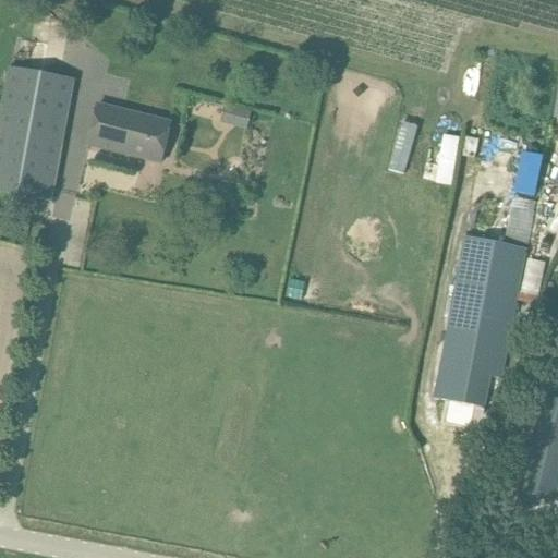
[(75,82),(10,70),(0,120),(0,193),(12,195),(33,199),(52,203),(75,82)]
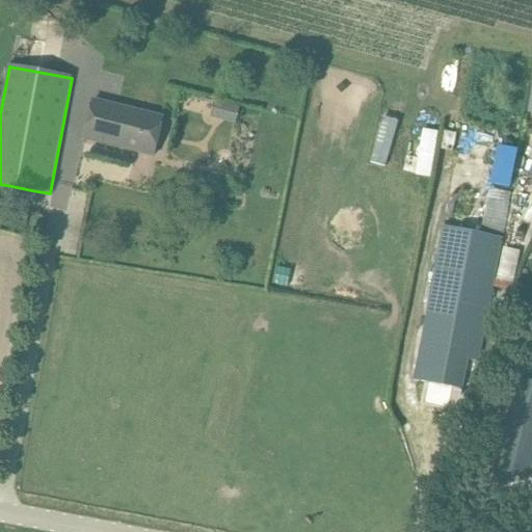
[(210,118),(237,125),(241,107),(215,100),(210,118)]
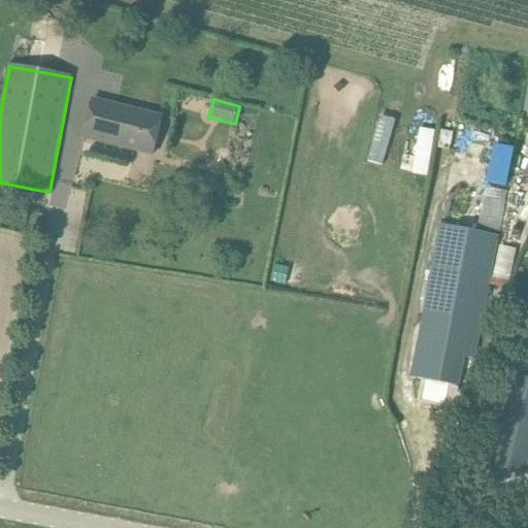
[(162,120),(93,102),(84,138),(154,155),(162,120)]
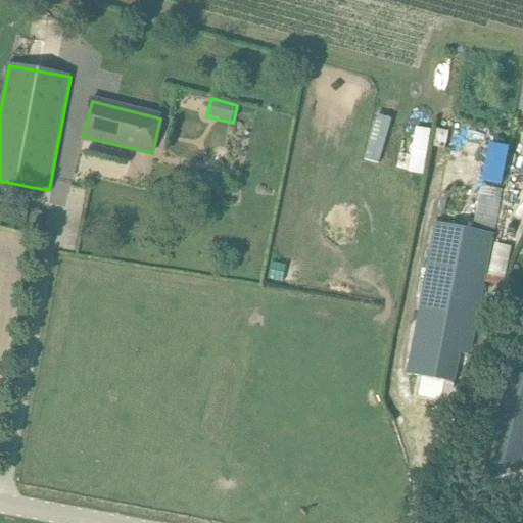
[(370,157),(389,159),(392,125),(374,123),(370,157)]
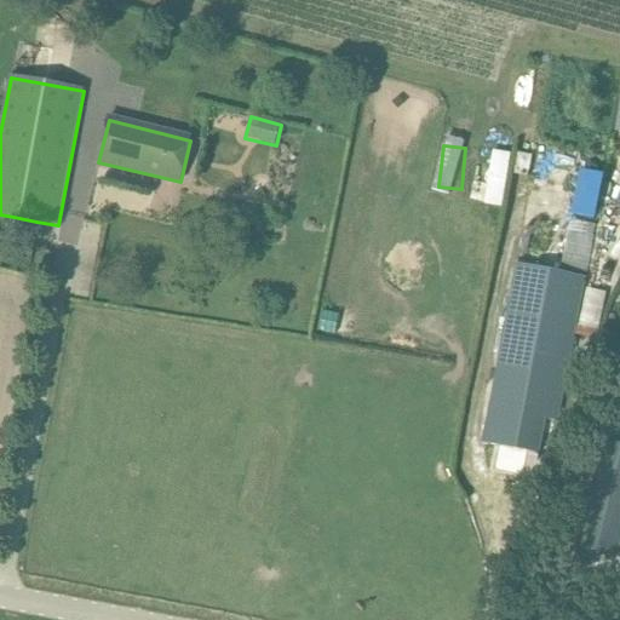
[(539,148),(537,181),(581,183),(584,150),(539,148)]
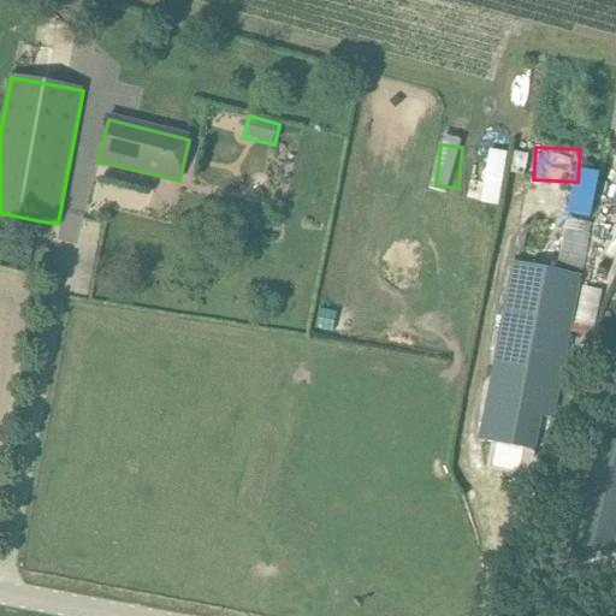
[(501,203),(508,150),(490,148),(487,171),(471,169),(467,199),(501,203)]
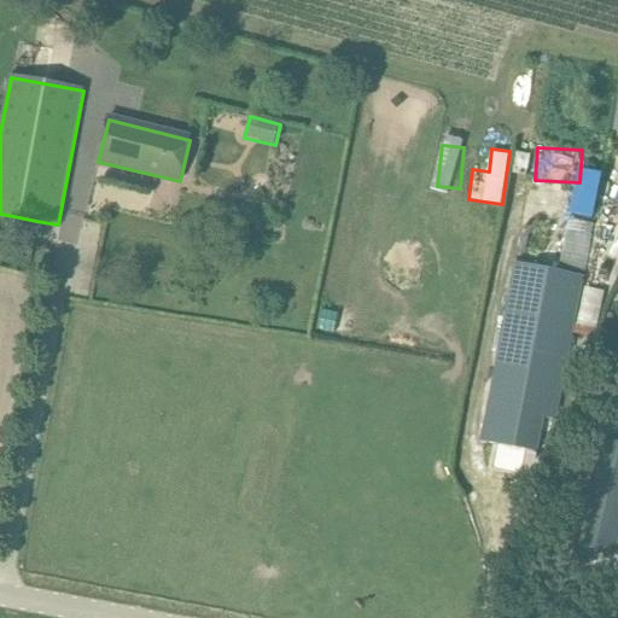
[(528,175),(530,153),(518,152),(514,173),(528,175)]
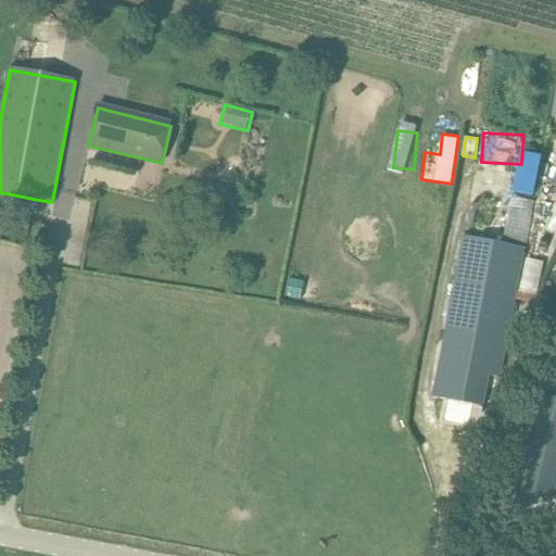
[(515,192),(536,197),(545,155),(522,151),(515,192)]
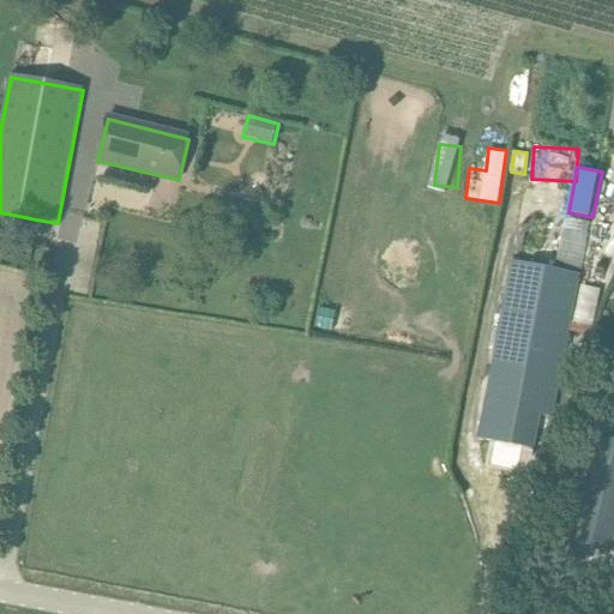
[(36,220),(13,215),(11,233),(32,236),(36,220)]
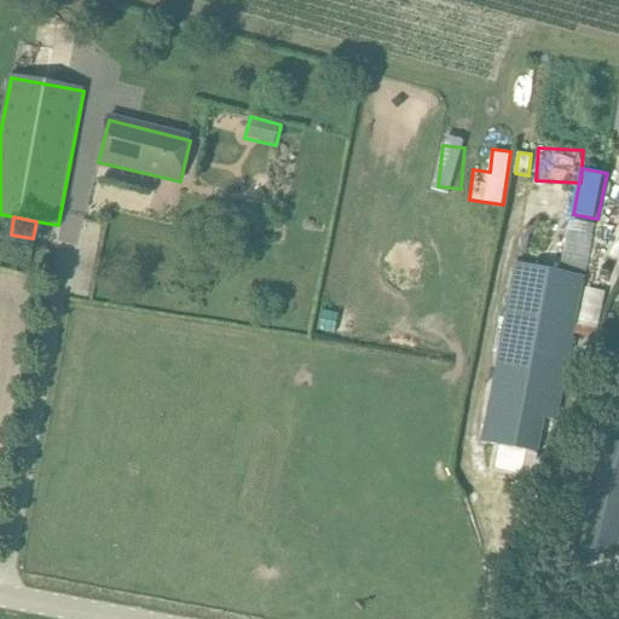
[(571,218),(561,270),(586,275),(596,223),(571,218)]
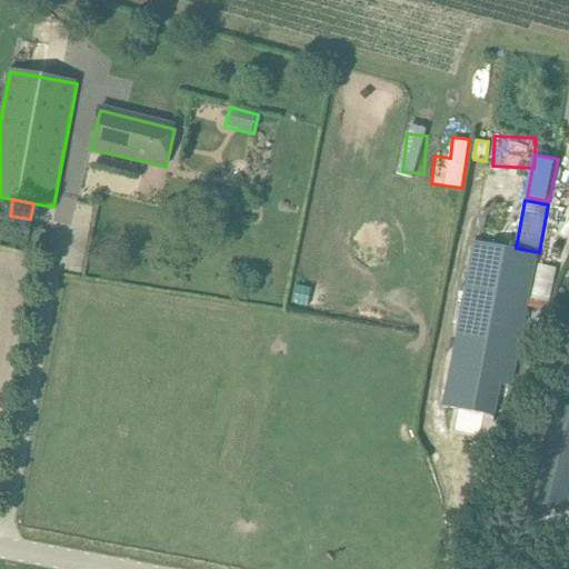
[(448,386),(443,407),(495,417),(501,385),(512,387),(537,255),(473,242),(449,376),(448,386)]
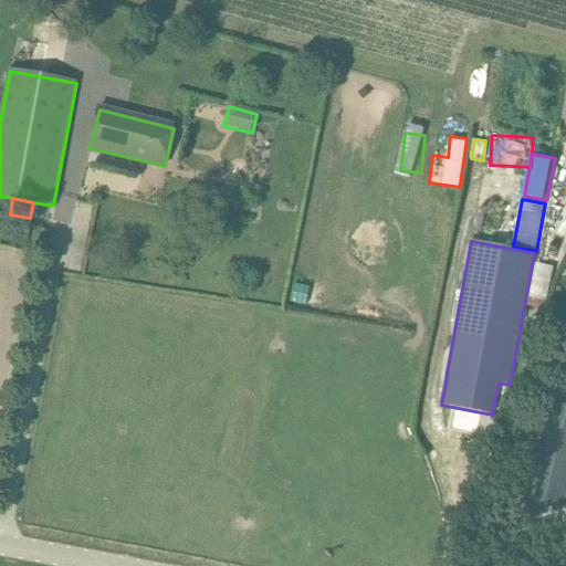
[(565,407),(544,404),(528,479),(523,500),(562,509),(565,490),(565,407)]
